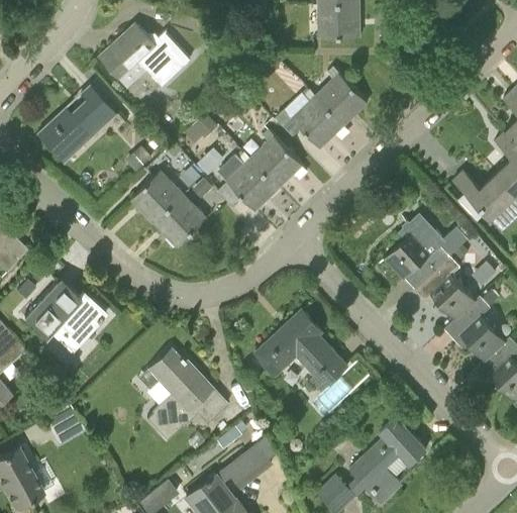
[(318,0),(319,12),(359,11),(359,6),(358,0),(318,0)]
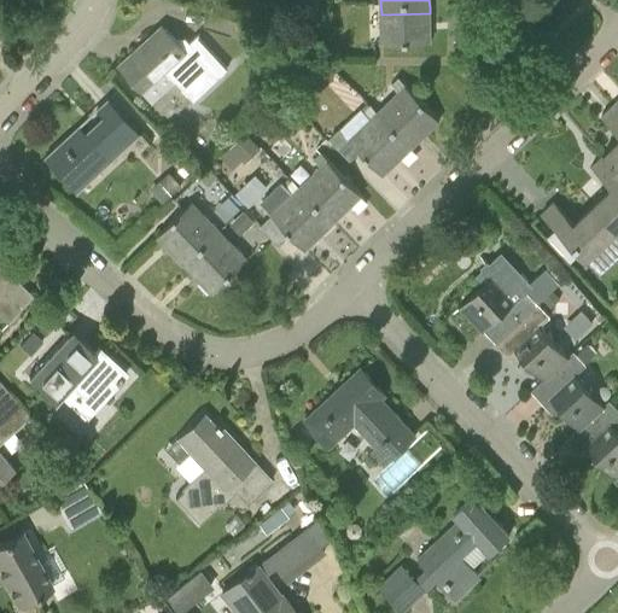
[(430,13),(382,15),(382,47),(430,47),(430,34),(430,13)]
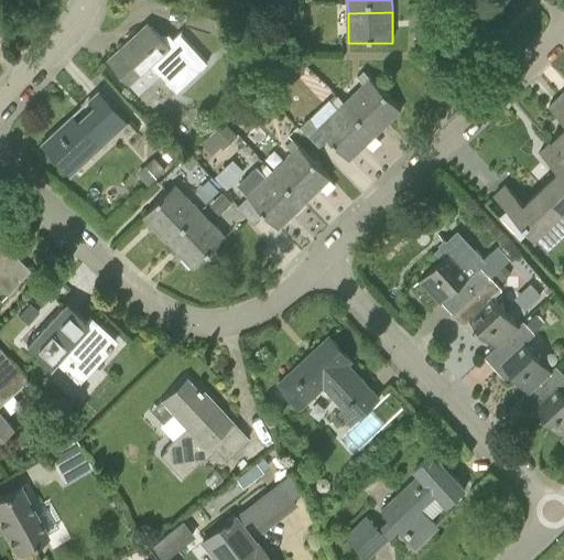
[(21,40),(23,25),(6,21),(2,36),(21,40)]
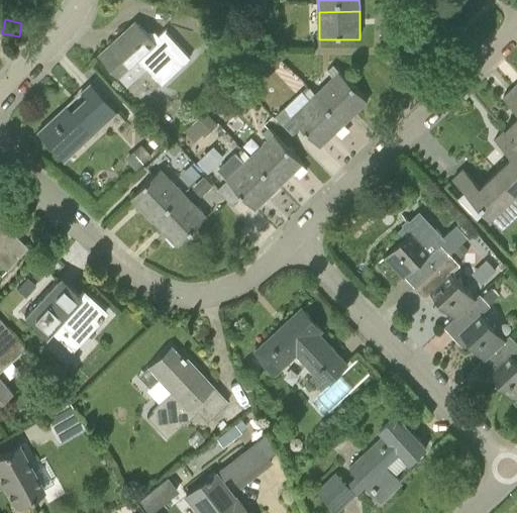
[(165,33),(159,39),(158,38),(151,42),(136,24),(99,59),(119,80),(139,61),(164,87),(184,68),(184,67),(190,61),(165,33)]
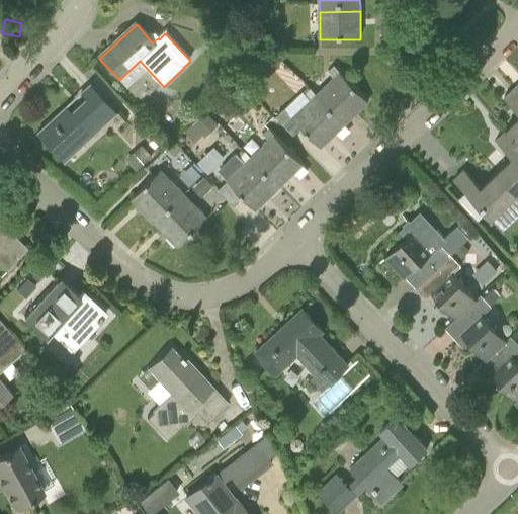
[(281,69),(271,60),(259,71),(269,81),(281,69)]
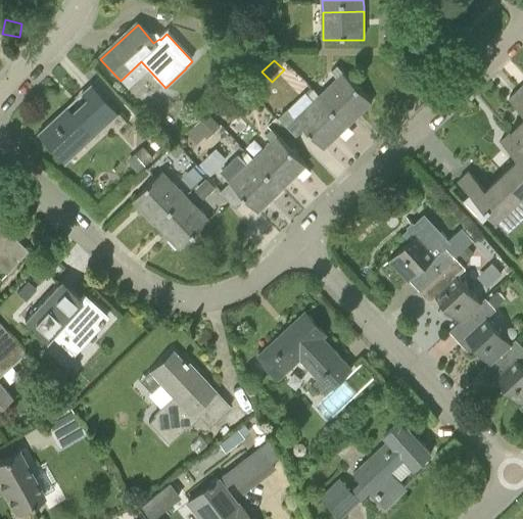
[(344,77),(321,100),(347,128),(372,105),(344,77)]
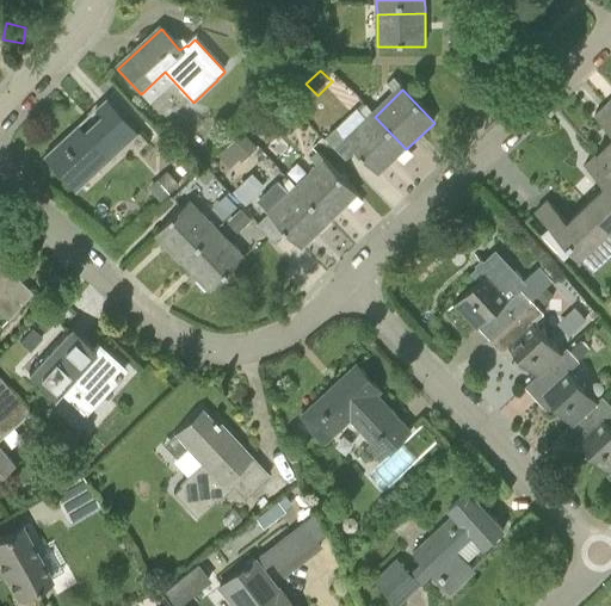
[(44,159),(67,184),(82,171),(93,183),(140,140),(106,103),(100,107),(88,118),(96,125),(82,137),(76,130),(80,128),(79,128),(44,159)]
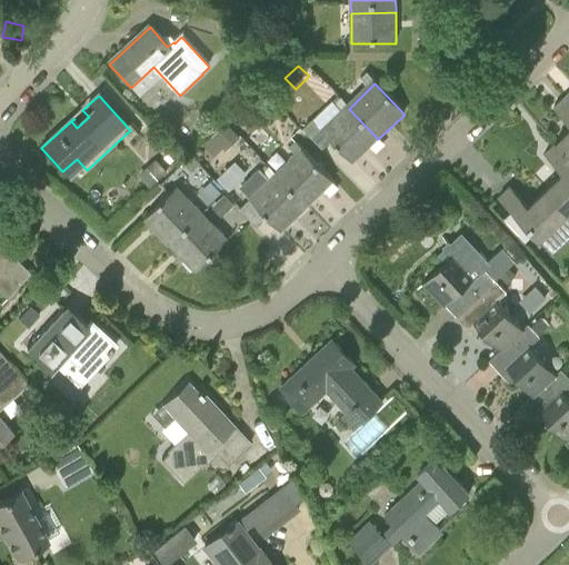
[(568,126),(568,134),(556,147),(568,161),(568,105),(565,100),(553,110),(568,126)]
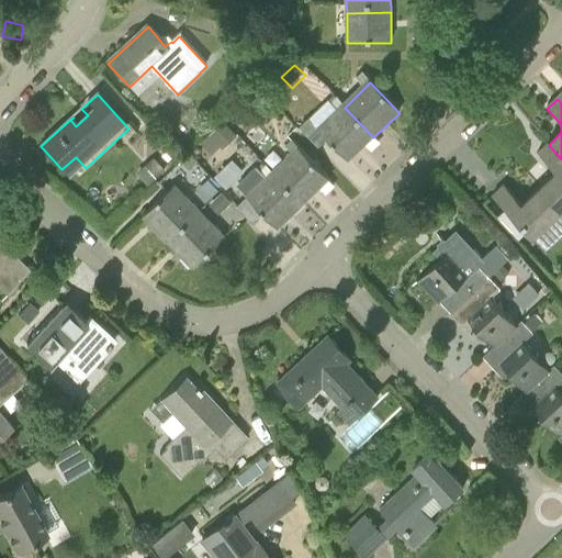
[(258,114),(247,103),(240,111),(251,121),(258,114)]
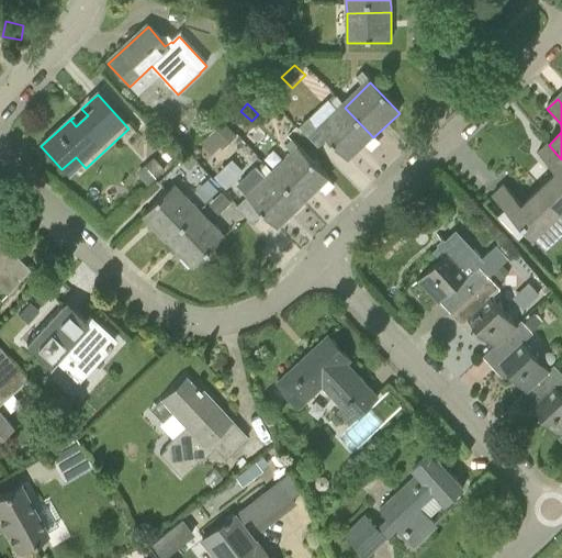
[(321,132),(348,163),(373,137),(345,108),(321,132)]
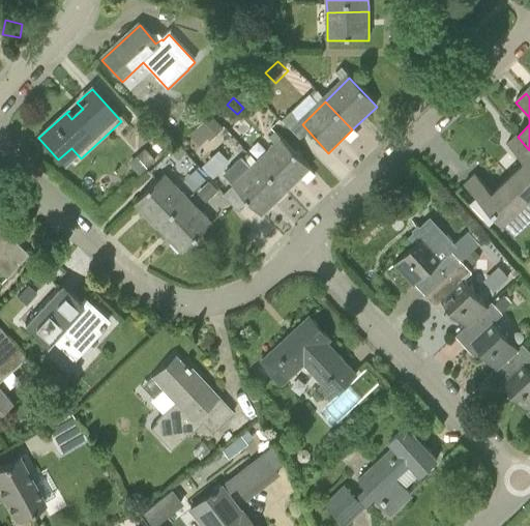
[(211,118),(198,129),(188,139),(198,149),(207,141),(210,143),(224,132),(211,118)]
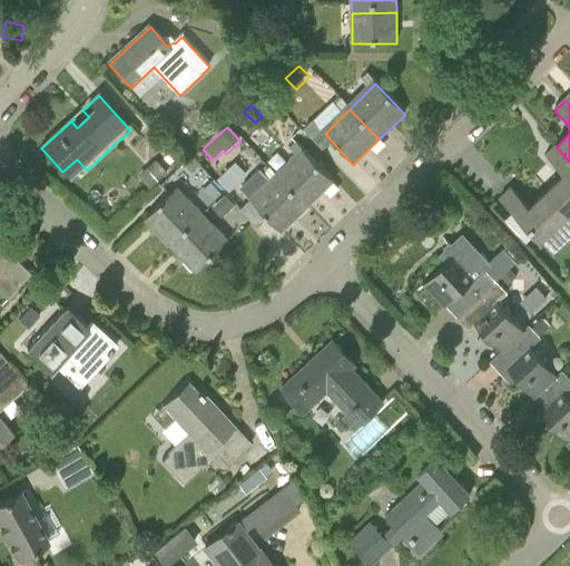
[(569,162),(557,147),(546,157),(564,177),(547,193),(569,217),(569,162)]
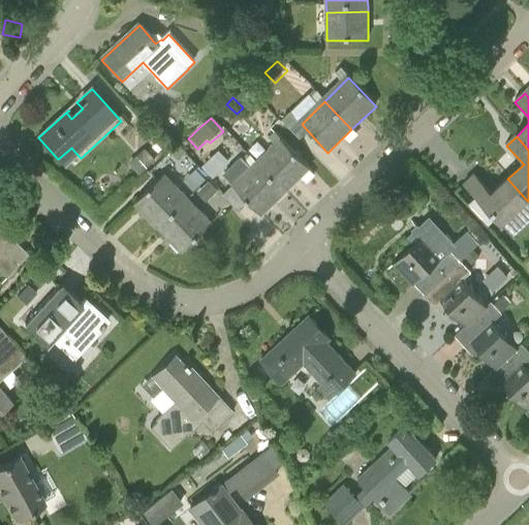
[(281,142),(257,164),(285,193),(310,171),(281,142)]
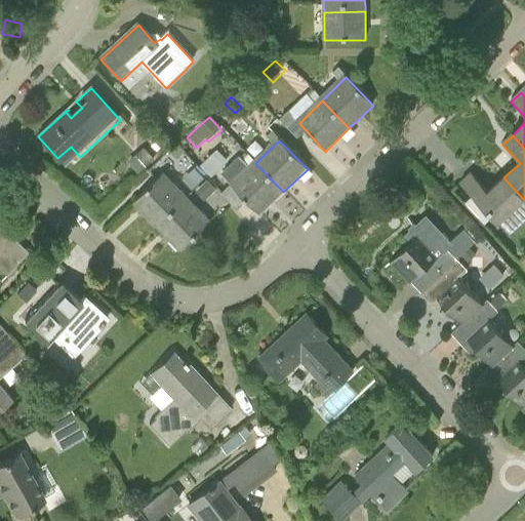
[(176,146),(169,153),(178,162),(186,155),(176,146)]
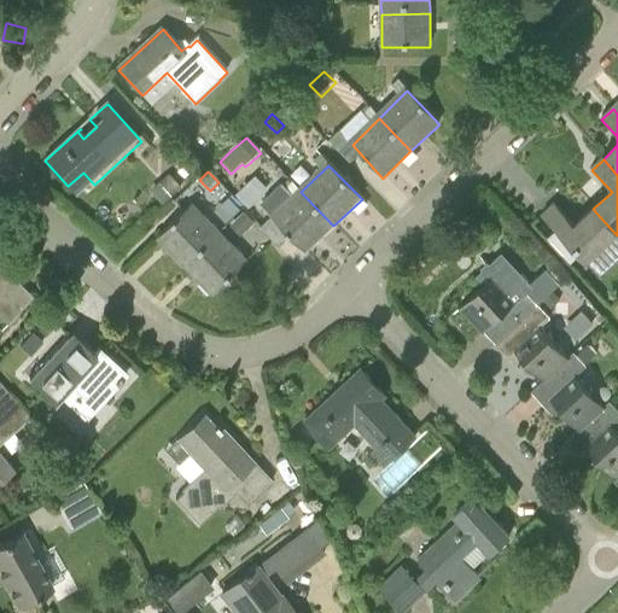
[(178,173),(162,186),(170,197),(186,184),(178,173)]
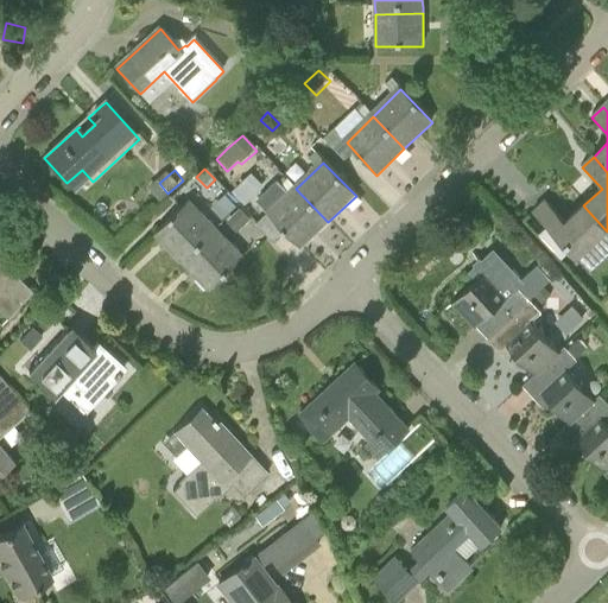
[(255,202),(268,216),(301,249),(328,222),(296,189),(289,196),(276,182),(255,202)]
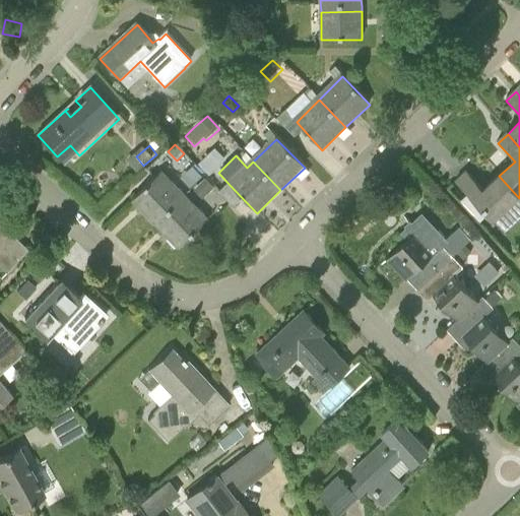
[(165,172),(132,201),(155,226),(186,196),(165,172)]
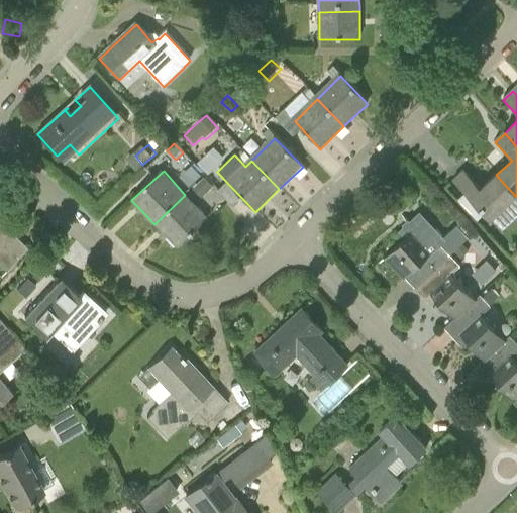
[(493,221),(505,210),(515,220),(516,218),(516,197),(496,175),(481,190),(463,172),(453,182),(493,221)]
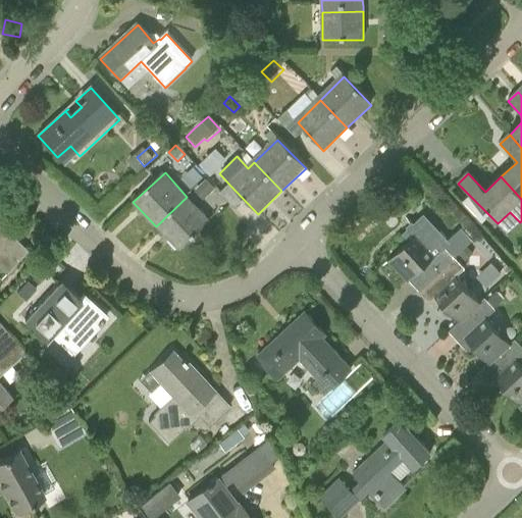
[(202,202),(214,191),(206,182),(194,193),(202,202)]
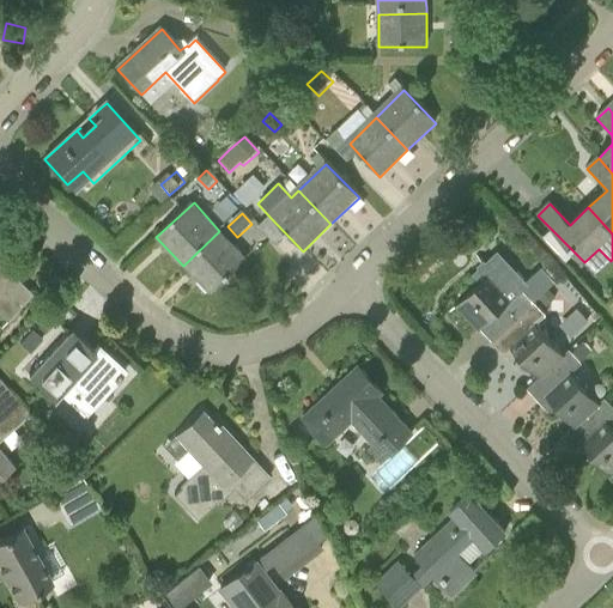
[(210,295),(244,260),(219,231),(183,266),(210,295)]
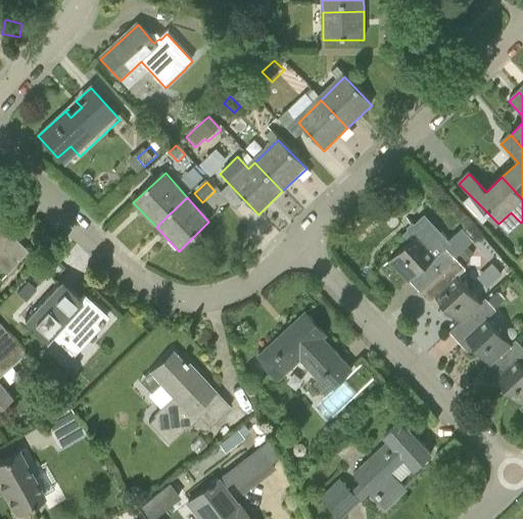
[(420,292),(456,260),(462,253),(473,243),(462,230),(448,242),(424,217),(413,228),(403,236),(410,243),(388,263),(409,284),(410,282),(420,292)]
